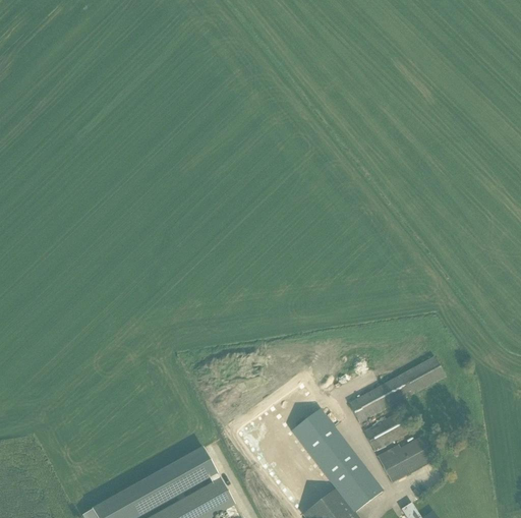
[(348,401),(359,421),(444,375),(433,355),(348,401)]
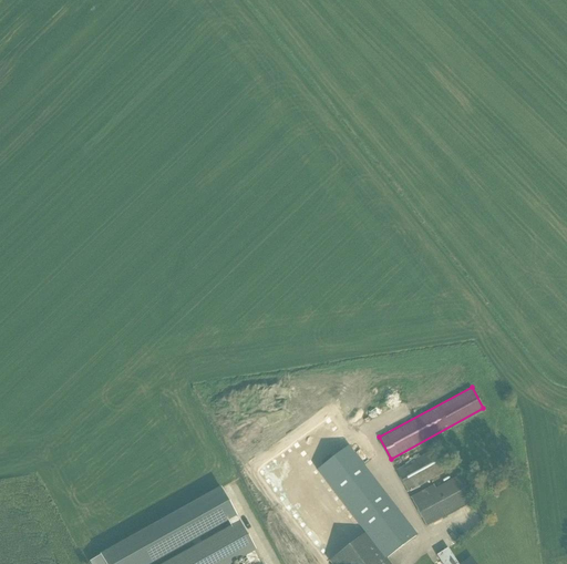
[(416,532),(350,444),(318,469),(364,532),(367,530),(384,555),(416,532)]
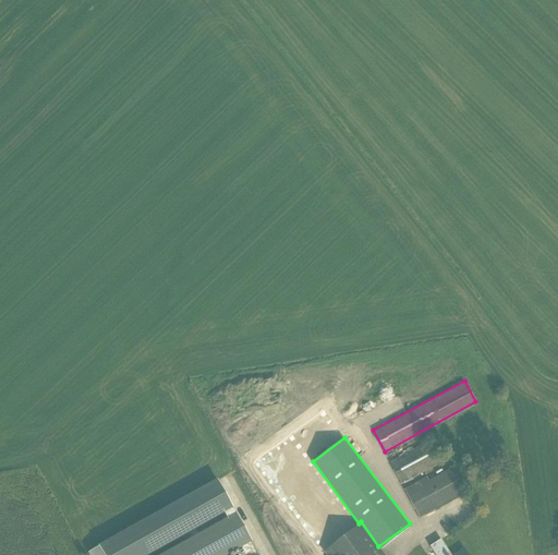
[(437,461),(426,441),(389,460),(400,481),(437,461)]
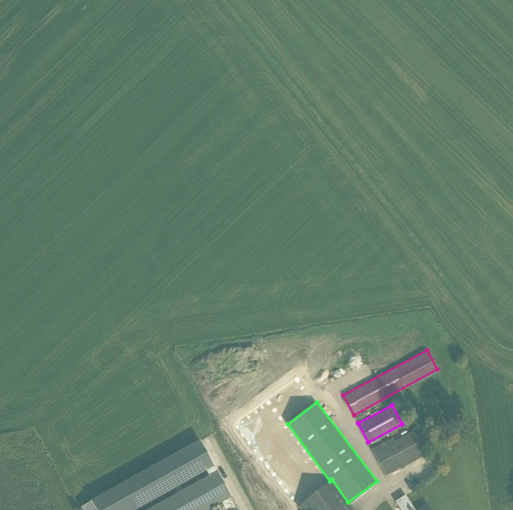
[(395,440),(374,451),(386,474),(428,450),(424,443),(421,438),(416,428),(395,440)]
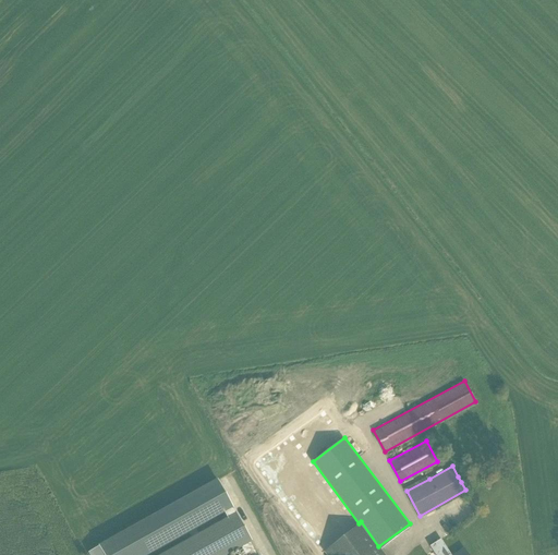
[(217,479),(101,543),(108,554),(145,554),(223,511),(227,517),(235,513),(217,479)]
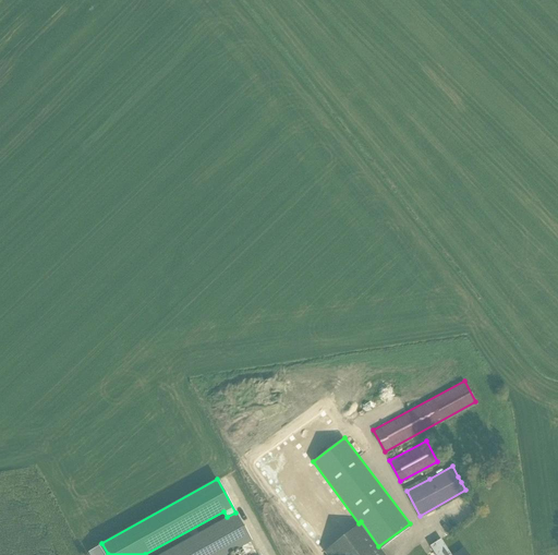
[(227,517),(157,554),(222,554),(241,545),(245,554),(250,554),(257,551),(235,513),(227,517)]
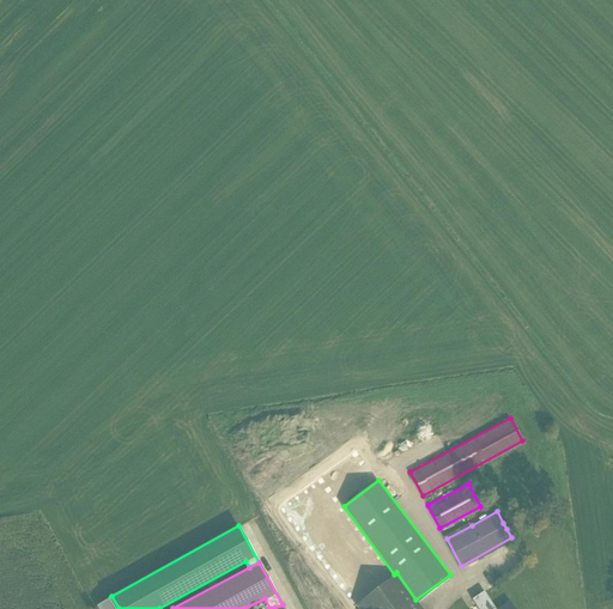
[(357,602),(362,608),(422,608),(416,600),(396,572),(394,574),(357,602)]
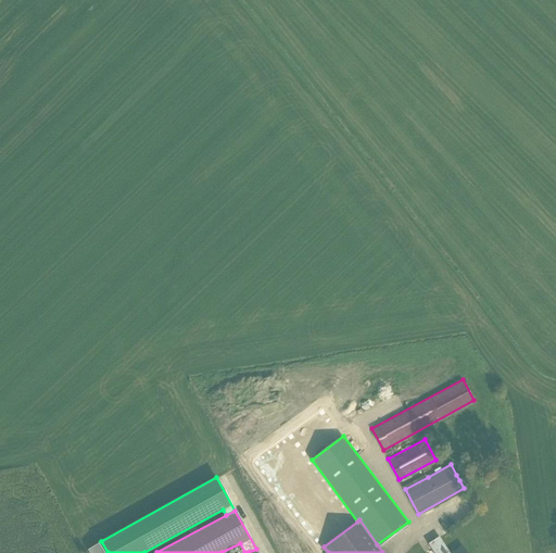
[(466,552),(462,545),(450,552),(439,535),(428,542),(434,552),(466,552)]
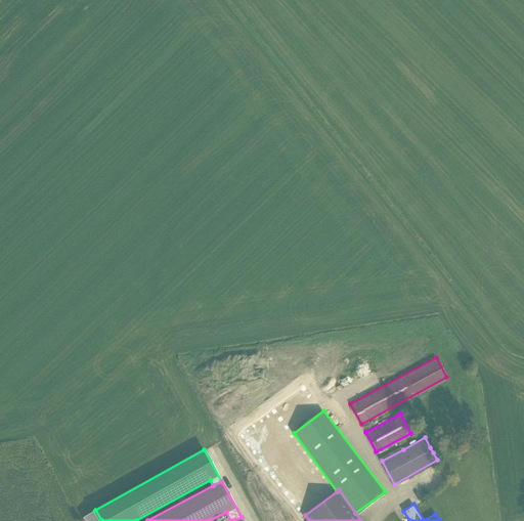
[(101,520),(95,510),(83,517),(85,520),(101,520)]
